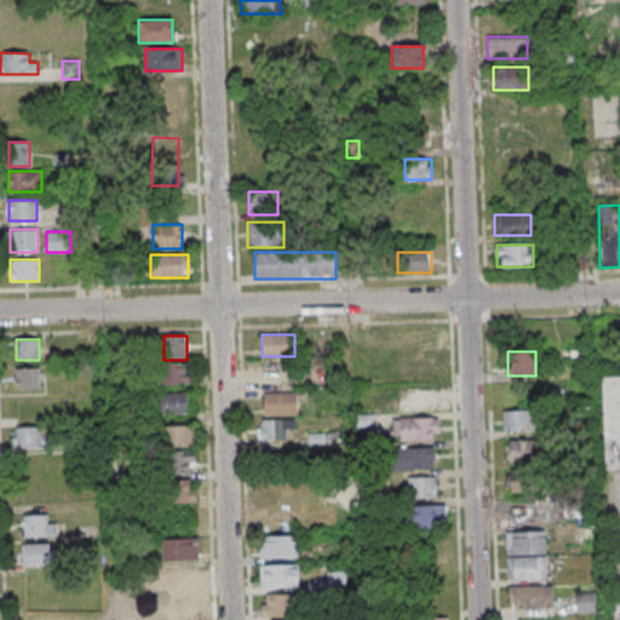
[(437,375),(437,355),(399,355),(399,375),(437,375)]
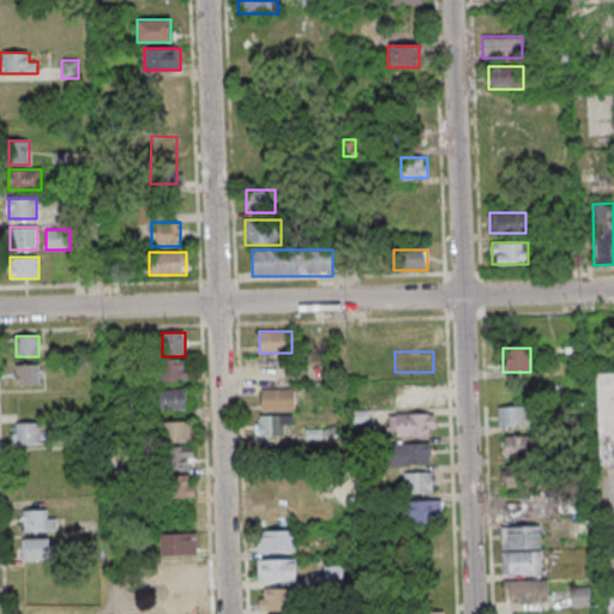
[(160,359),(160,380),(185,380),(185,359),(160,359)]
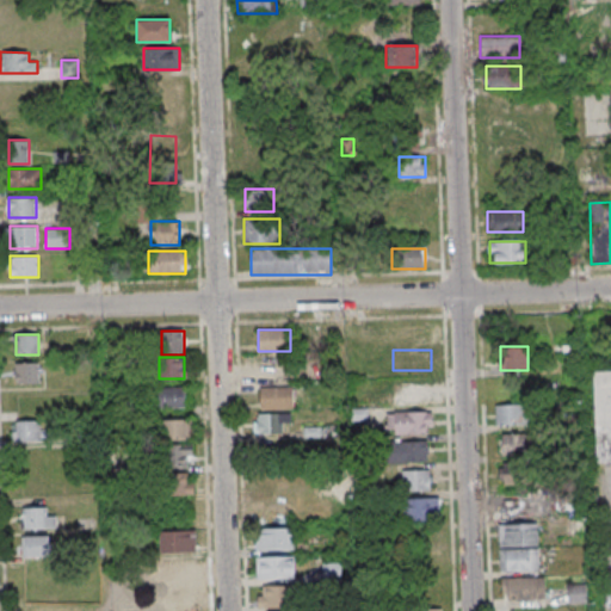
[(16,383),(38,383),(38,363),(16,363),(16,383)]
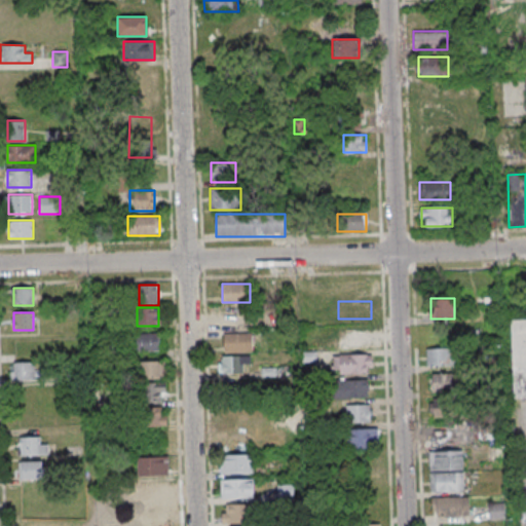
[(525,318),(511,320),(512,399),(525,398),(525,318)]
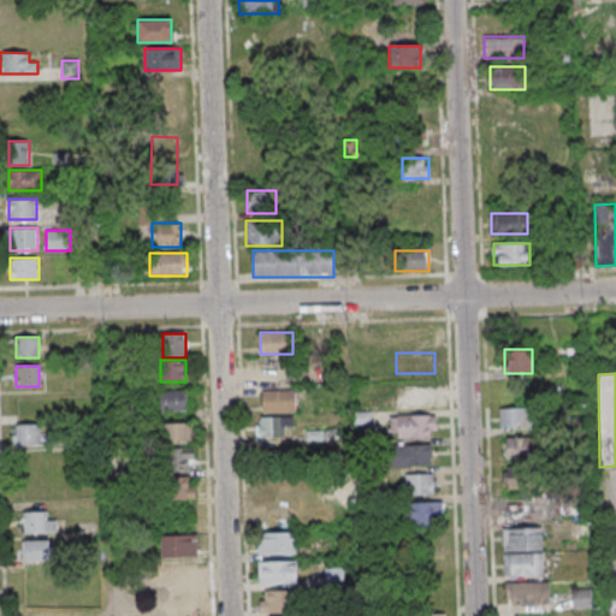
[(262,412),(296,412),(296,390),(262,390),(262,412)]
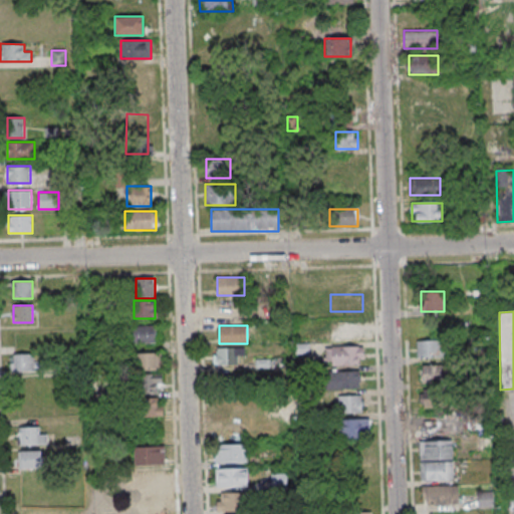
[(156,326),(129,326),(129,343),(156,343),(156,326)]
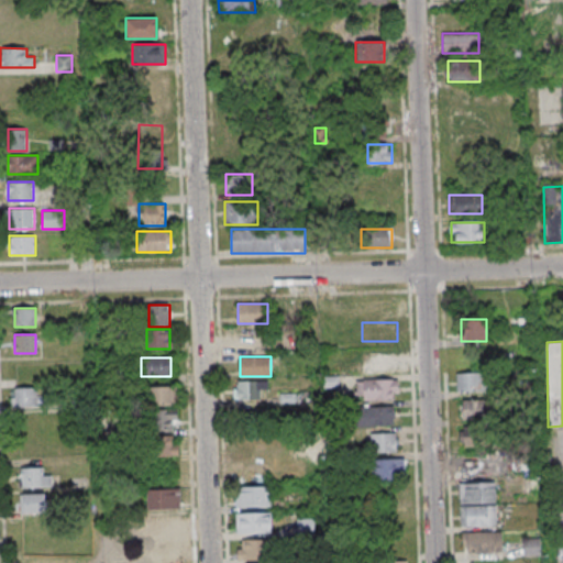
[(456,393),(487,393),(487,373),(456,373),(456,393)]
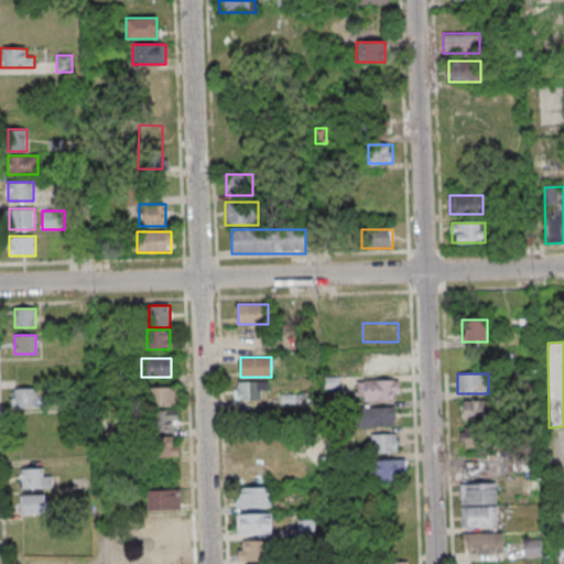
[(357,400),(398,400),(398,379),(357,379),(357,400)]
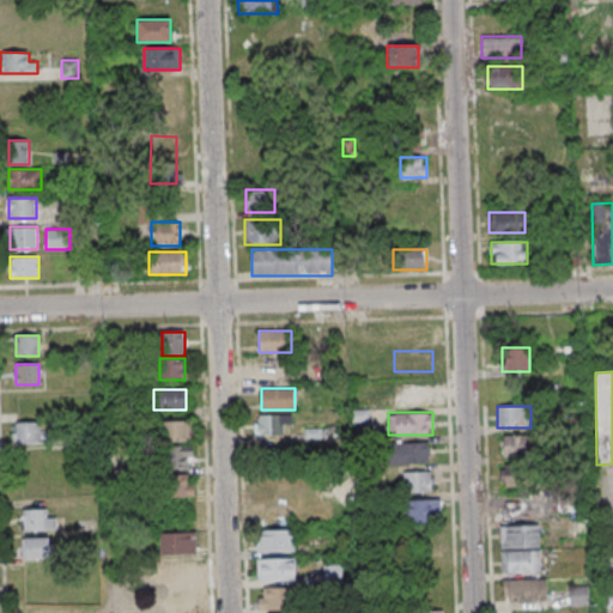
[(292,424),(292,413),(258,413),(258,435),(283,435),(283,424),(292,424)]
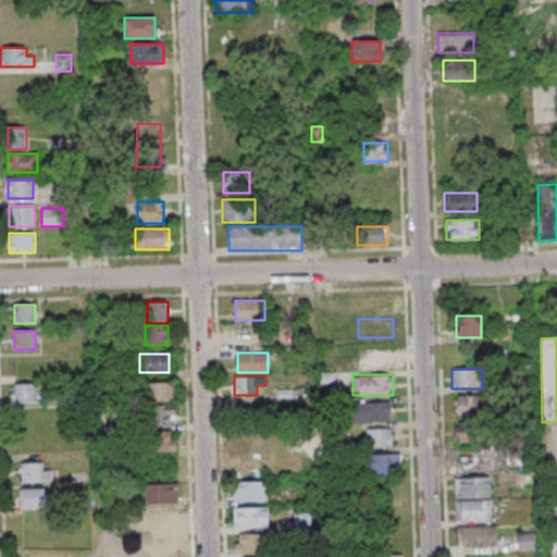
[(170,383),(144,383),(144,401),(170,401),(170,383)]
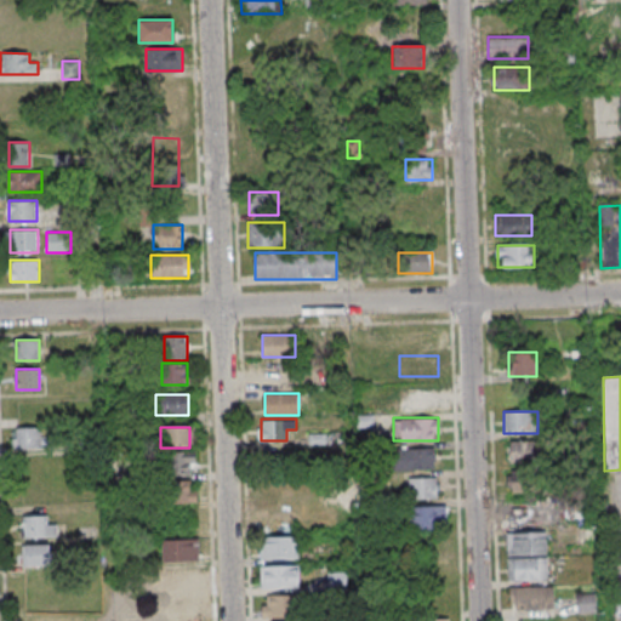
[(12,428),(12,448),(41,448),(41,428),(12,428)]
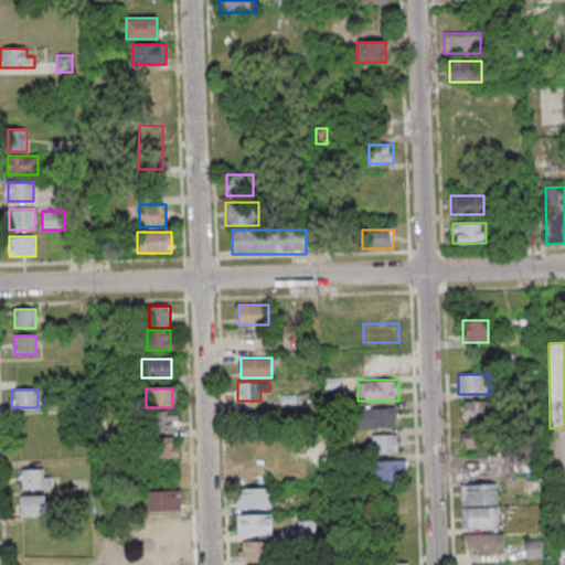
[(491,402),(465,402),(465,422),(491,422),(491,402)]
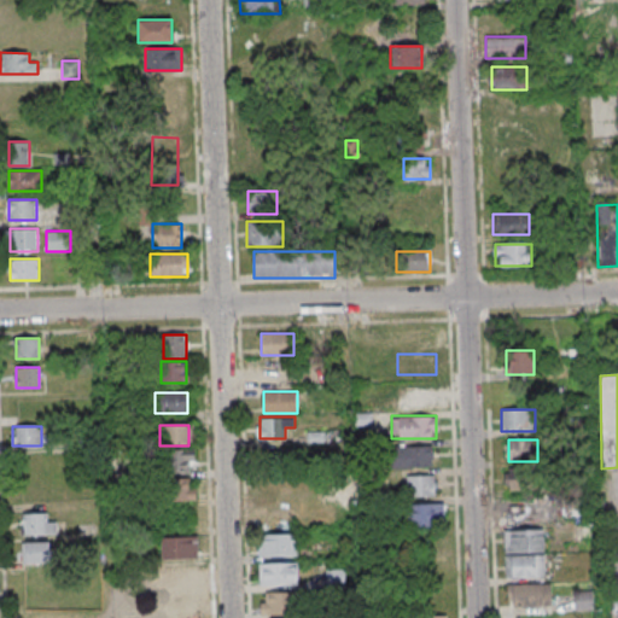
[(433,467),(433,445),(400,445),(400,467),(433,467)]
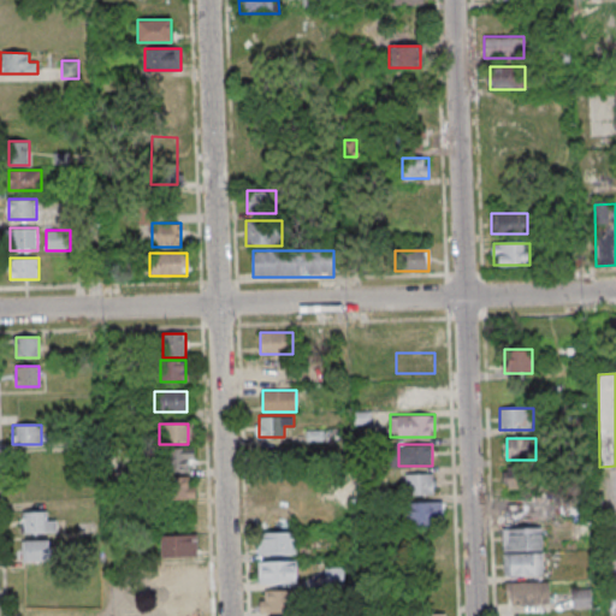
[(165,449),(165,471),(193,471),(193,449),(165,449)]
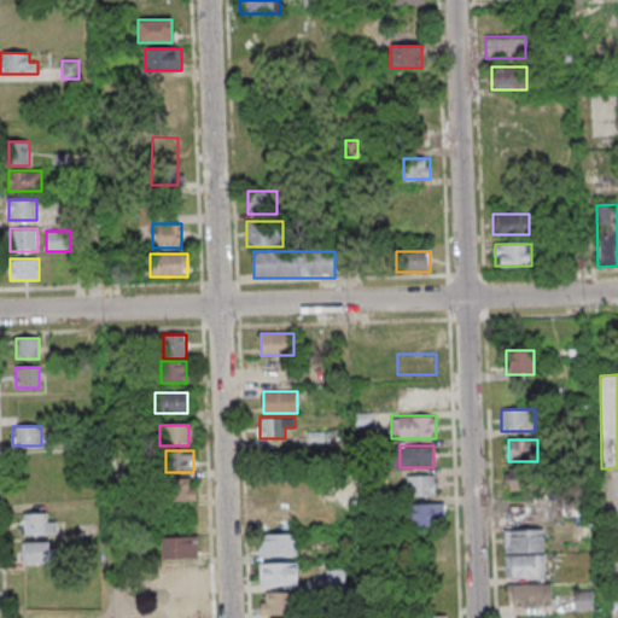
[(506,470),(506,488),(534,488),(534,470),(506,470)]
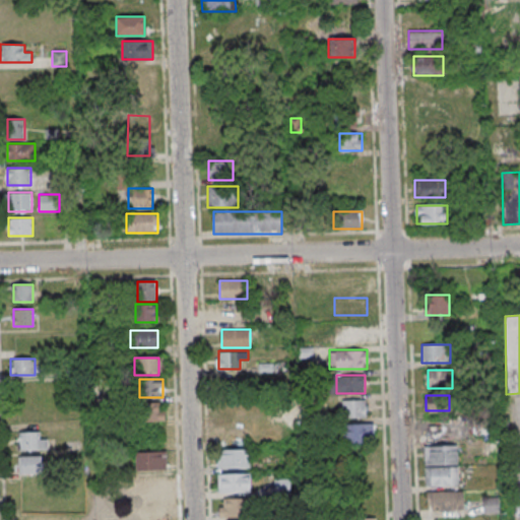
[(366,417),(366,399),(342,399),(342,417),(366,417)]
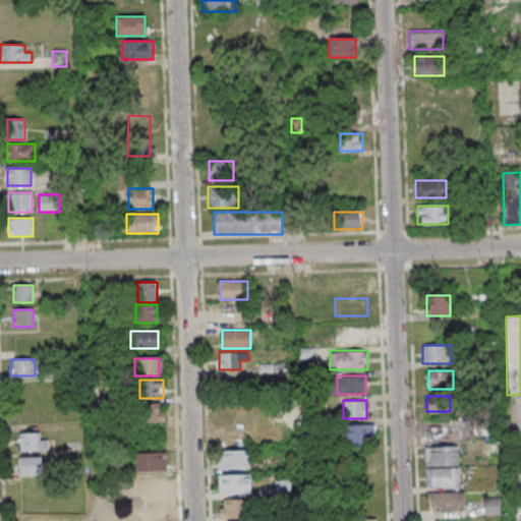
[(143,409),(143,423),(166,423),(166,409),(143,409)]
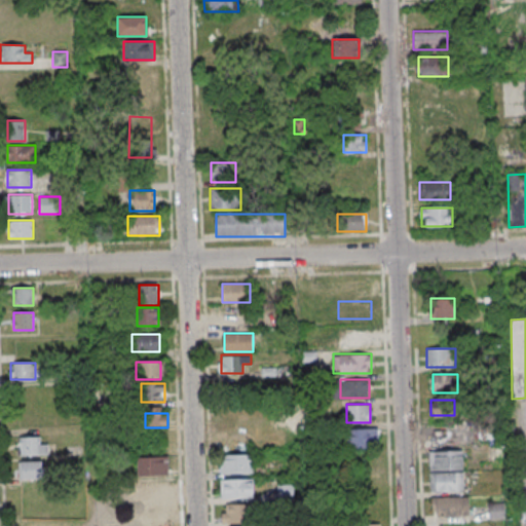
[(346,448),(379,448),(379,428),(346,428),(346,448)]
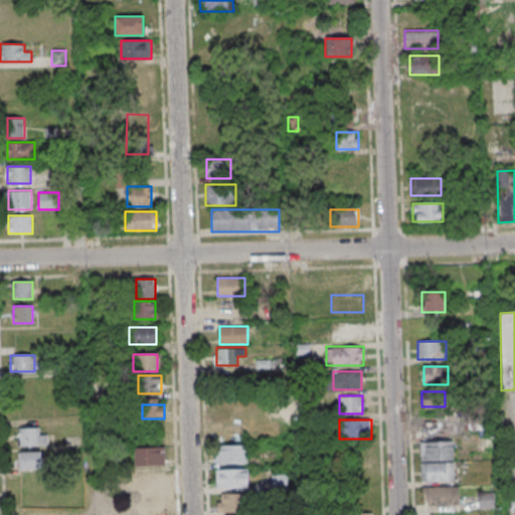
[(18,446),(47,446),(47,434),(40,434),(40,427),(18,427),(18,446)]
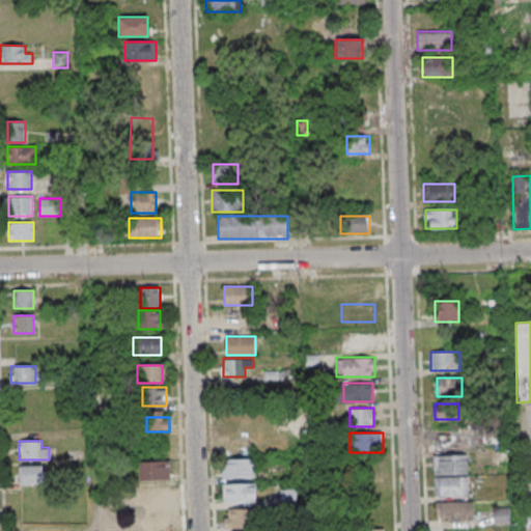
[(468,454),(434,454),(434,474),(468,474),(468,454)]
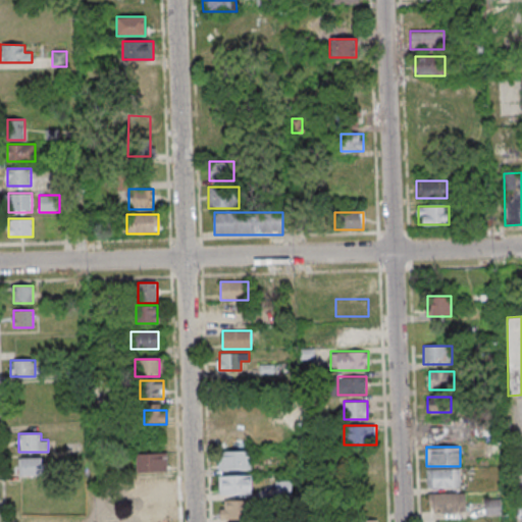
[(219,451),(219,470),(251,470),(251,451),(219,451)]
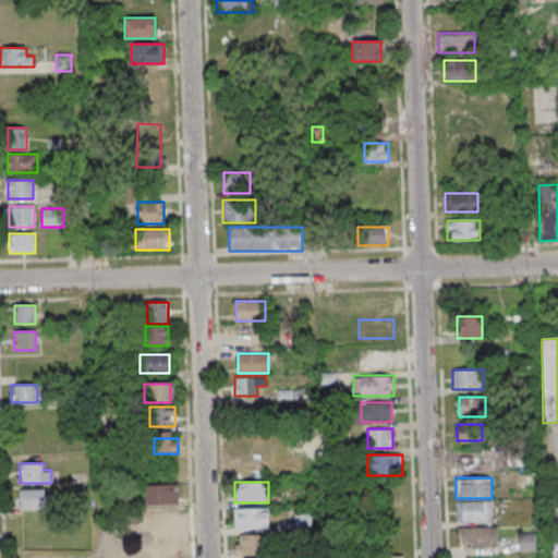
[(178,505),(178,485),(147,485),(147,505),(178,505)]
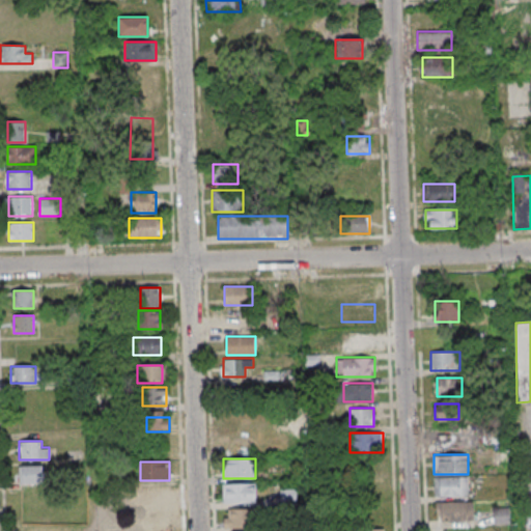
[(19,466),(19,484),(42,484),(42,466),(19,466)]
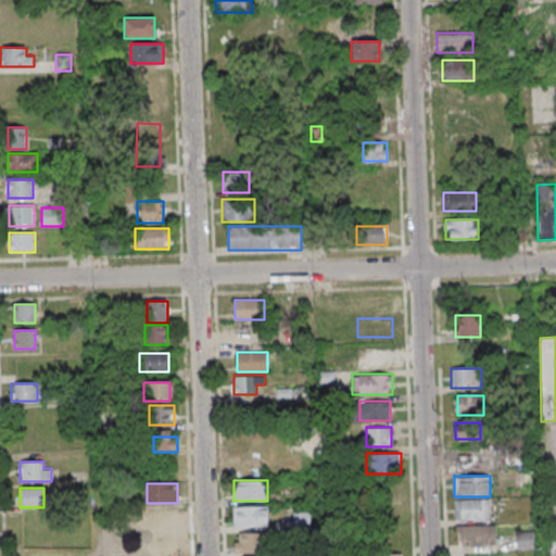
[(490,519),(490,498),(455,498),(455,519),(490,519)]
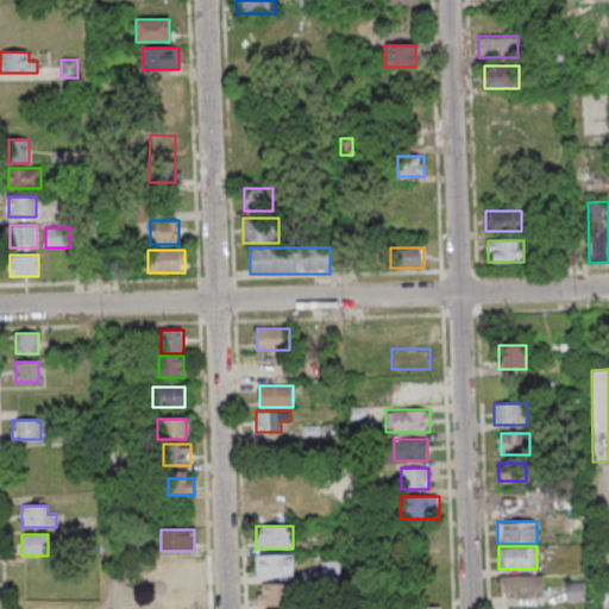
[(295,577),(295,554),(256,554),(256,577),(295,577)]
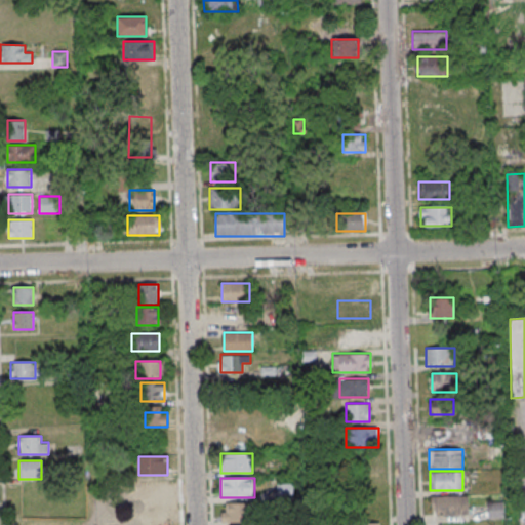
[(279,495),(291,495),(291,485),(279,485),(279,495)]
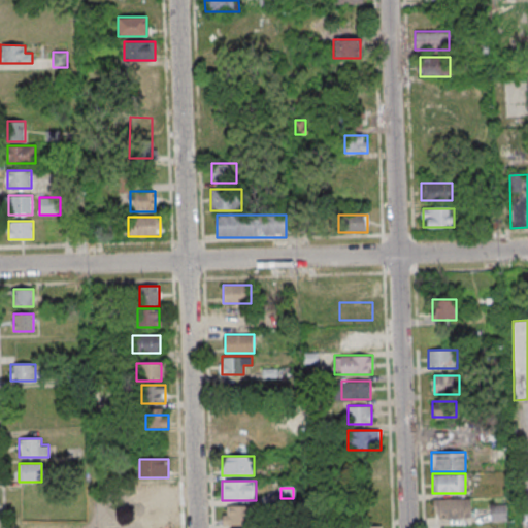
[(471,519),(471,498),(433,498),(433,519),(471,519)]
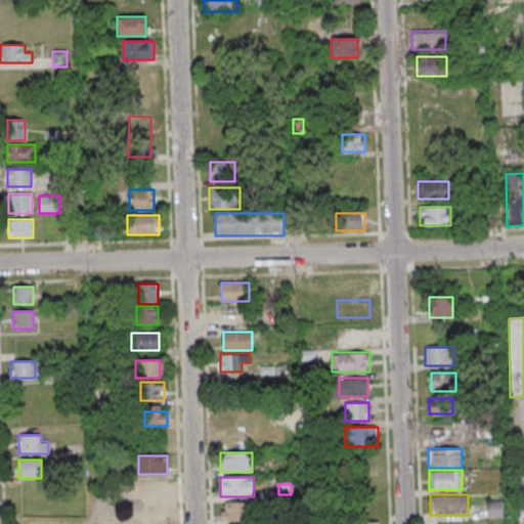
[(487,501),(487,517),(503,517),(503,501),(487,501)]
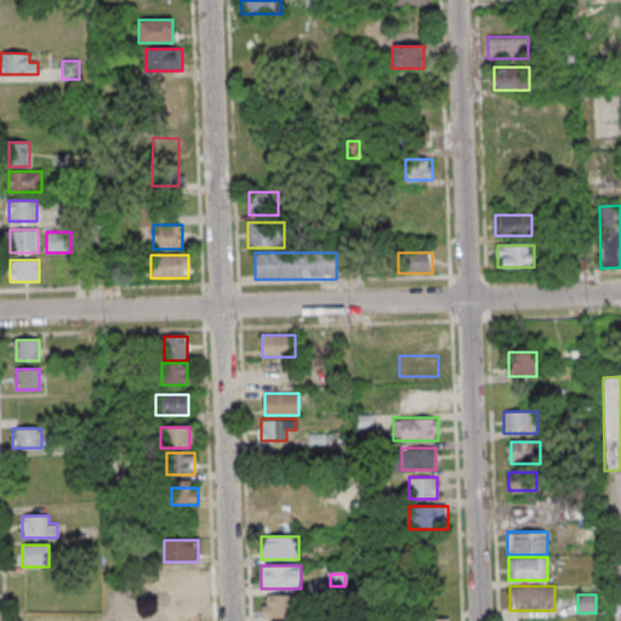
[(262,596),(262,619),(298,619),(298,596),(262,596)]
